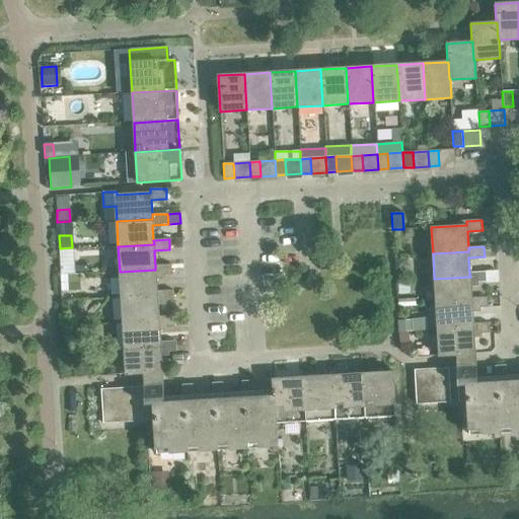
[(405,260),(394,261),(395,272),(400,272),(406,267),(405,260)]
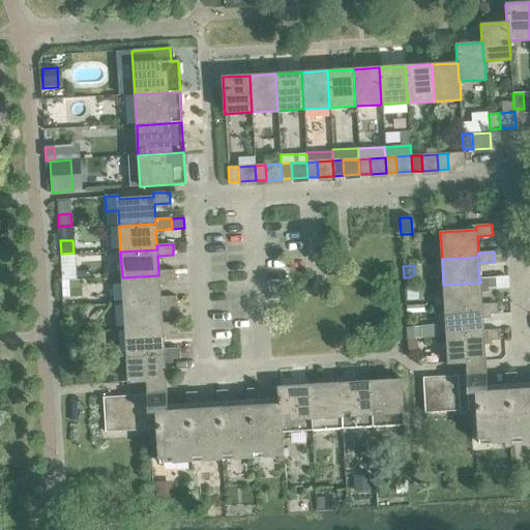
[(122,277),(123,304),(160,301),(159,297),(159,282),(175,281),(174,270),(158,271),(158,275),(122,277)]
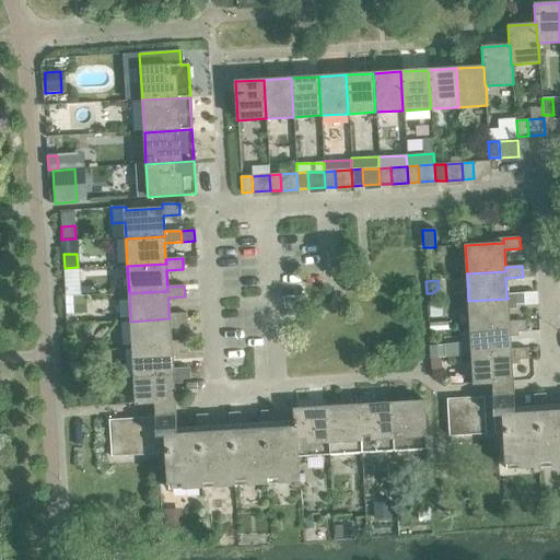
[(536,292),(523,293),(524,304),(535,304),(538,303),(537,292),(536,292)]
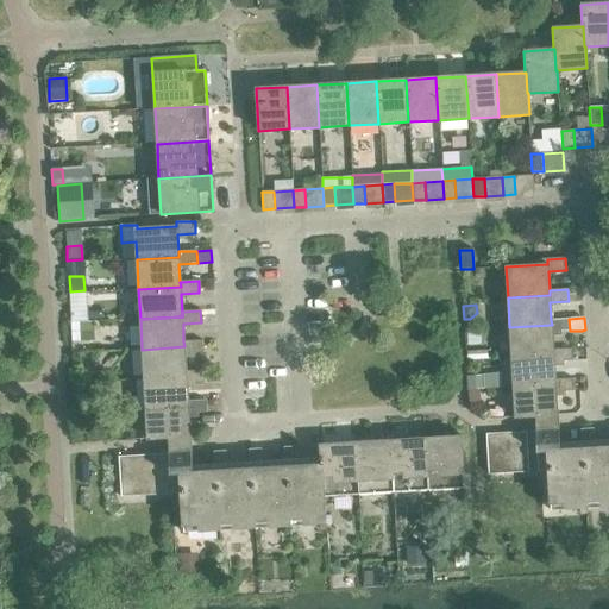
[(509,327),(512,358),(553,355),(553,350),(552,332),(570,331),(569,319),(551,320),(552,325),(509,327)]
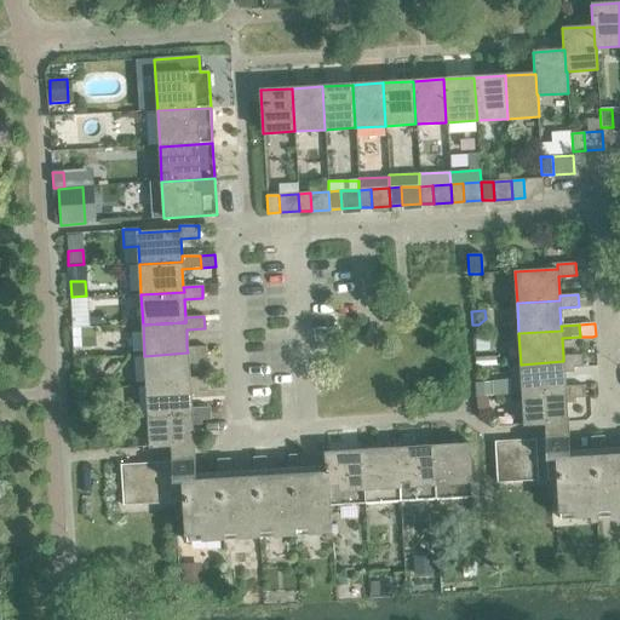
[(144,356),(147,386),(189,384),(189,378),(188,360),(206,360),(206,346),(187,348),(188,352),(144,356)]
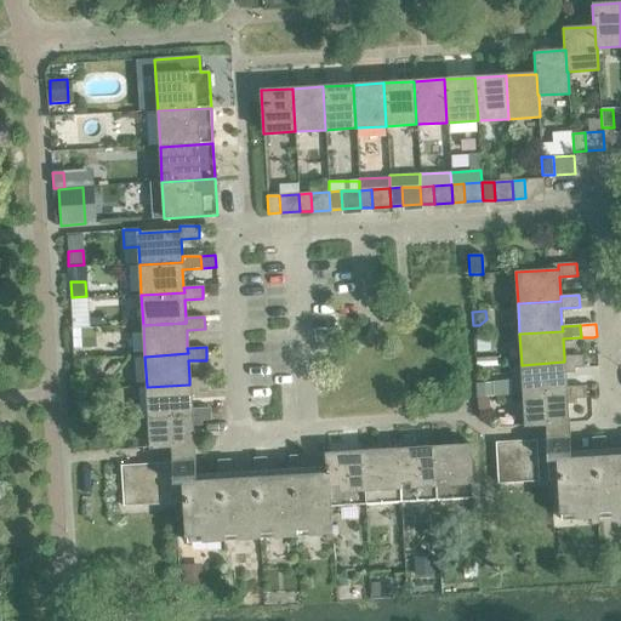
[(522,365),(523,396),(567,393),(565,387),(565,369),(584,368),(582,355),(564,357),(564,362),(522,365)]
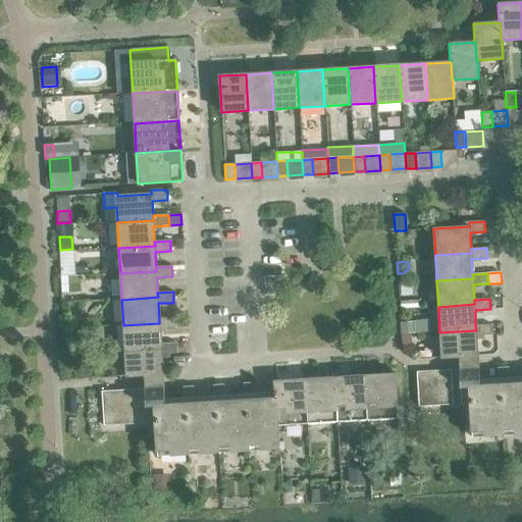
[(123,325),(124,351),(161,349),(161,344),(160,329),(175,328),(174,317),(159,318),(159,323),(123,325)]
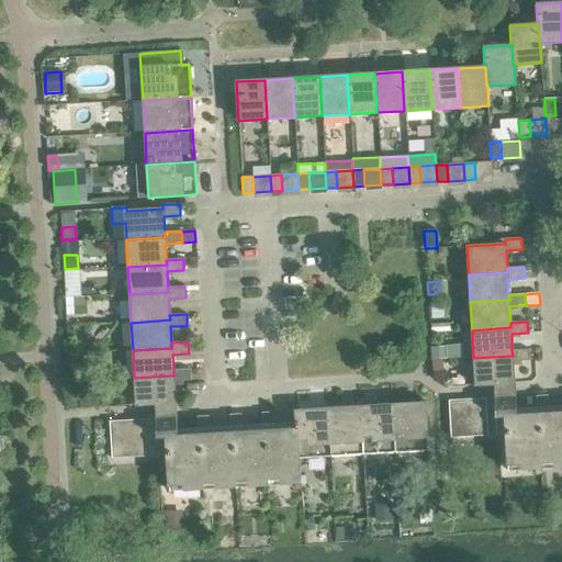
[(446,346),(430,347),(430,360),(431,360),(442,359),(446,359),(446,346)]
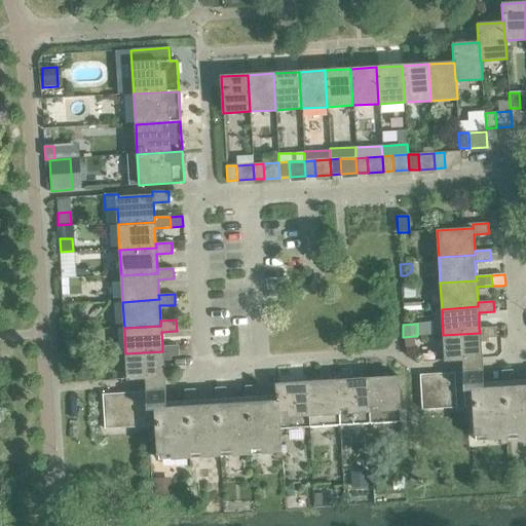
[(480,333),(443,335),(445,362),(481,359),(480,338),(495,338),(495,327),(479,328),(480,333)]
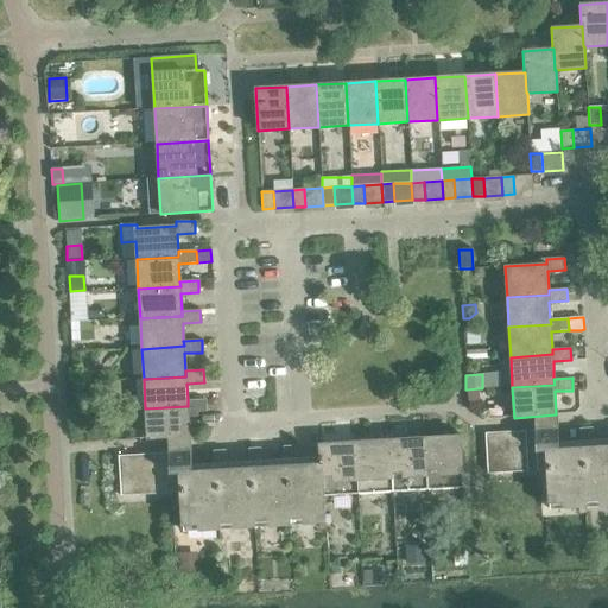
[(107,382),(92,382),(92,396),(107,396),(107,382)]
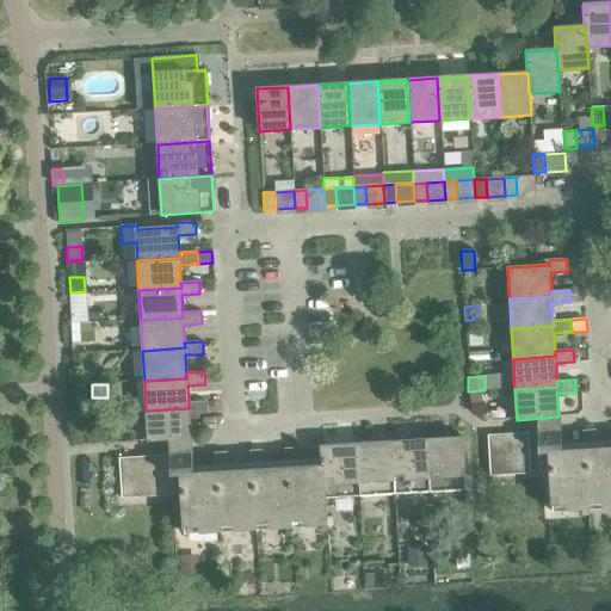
[(91,388),(75,389),(75,408),(91,408),(91,388)]
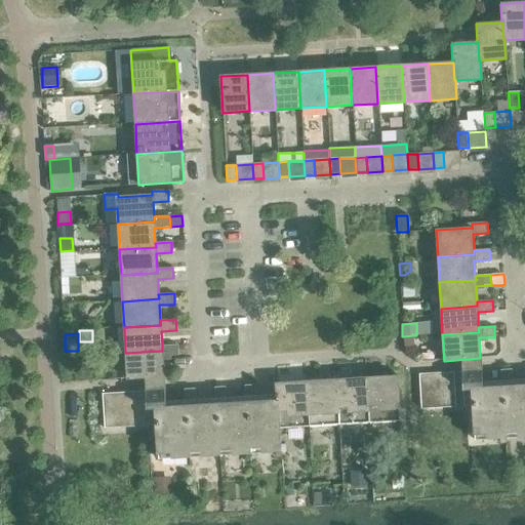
[(413,335),(403,336),(404,351),(414,350),(413,335)]
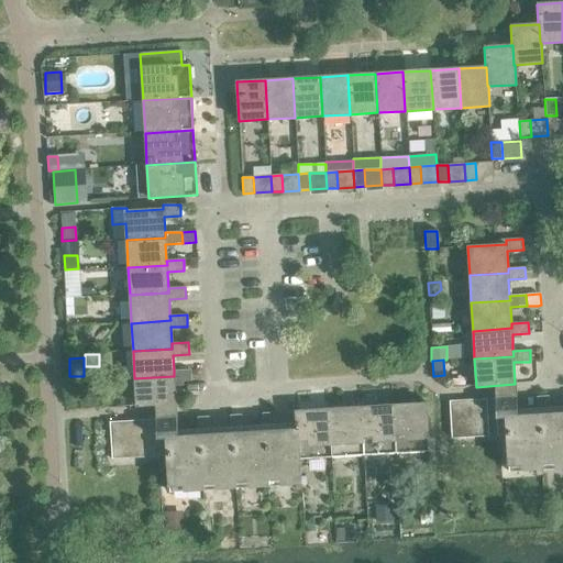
[(174,376),(134,378),(136,407),(175,405),(174,383),(190,382),(190,370),(174,371),(174,376)]
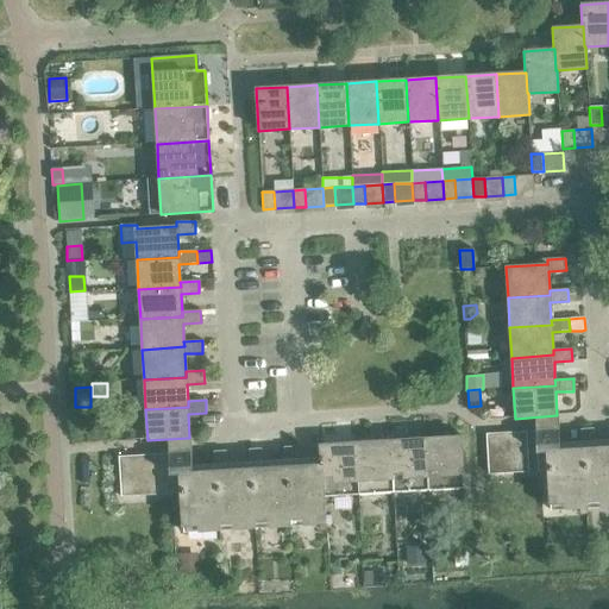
[(608,446),(594,449),(592,428),(581,429),(582,449),(559,451),(558,429),(537,431),(538,471),(548,471),(551,510),(608,507),(608,446)]
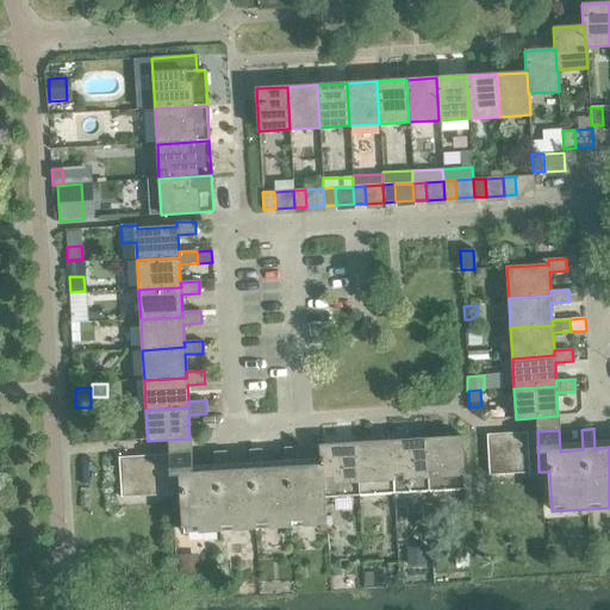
[(487,435),(489,475),(491,474),(529,473),(528,433),(489,435),(489,434),(487,435)]
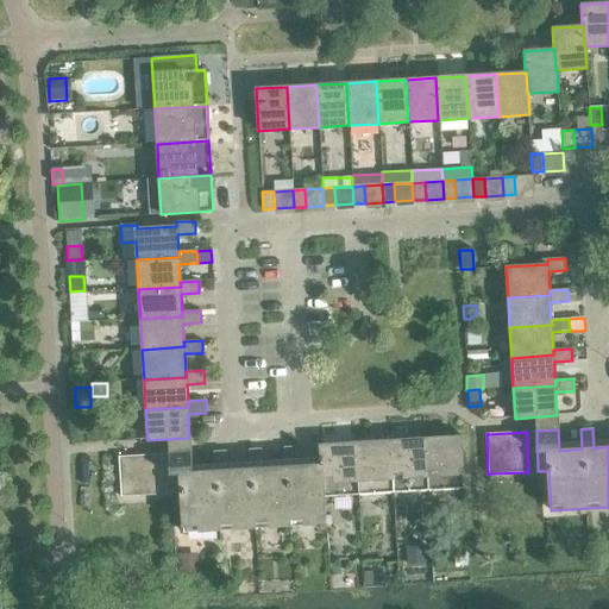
[(460,437),(425,439),(428,491),(464,489),(460,437)]
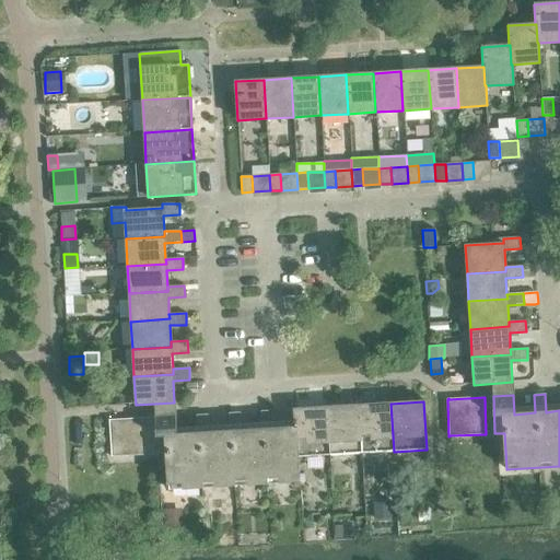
[(391,404),(359,406),(361,454),(394,452),(391,404)]
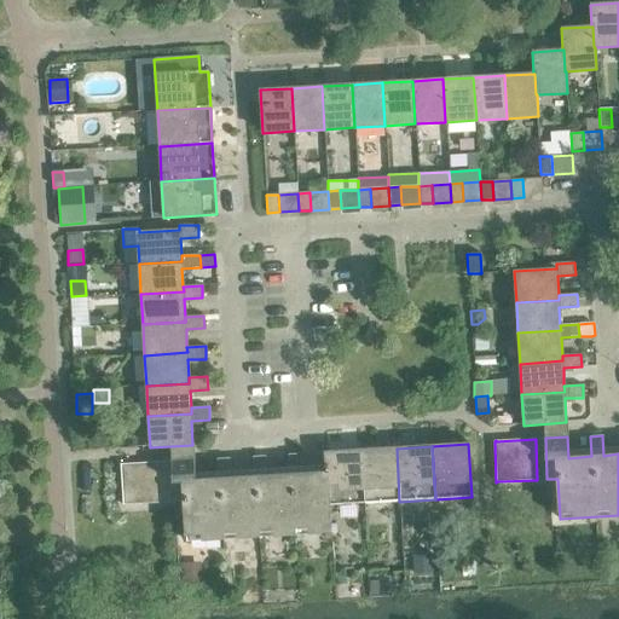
[(397,449),(360,450),(364,503),(399,502),(397,449)]
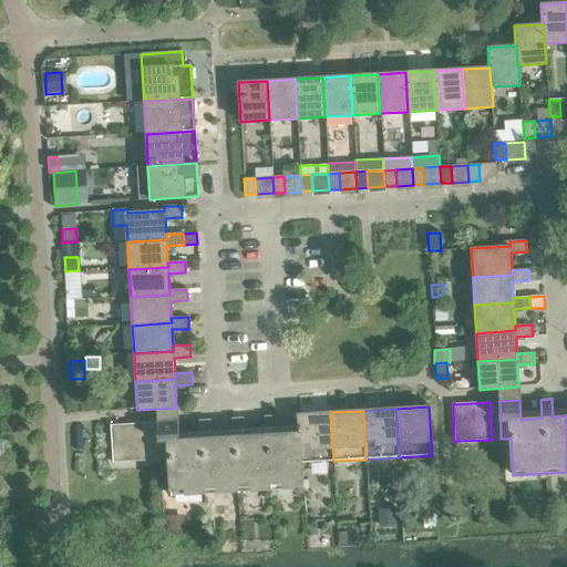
[(297,414),(298,433),(299,433),(301,463),(333,461),(330,412),(297,414)]
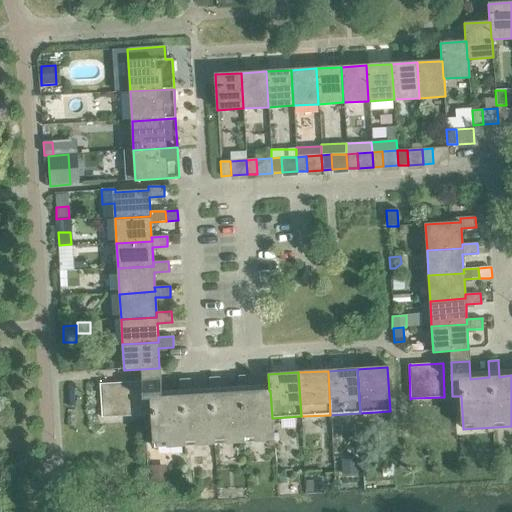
[(270,391),(269,391),(250,392),(249,375),(238,376),(239,393),(220,394),(219,377),(209,378),(210,394),(191,396),(190,379),(179,380),(180,396),(161,397),(160,380),(141,382),(143,416),(152,415),(154,448),(274,441),(272,418),(270,391)]
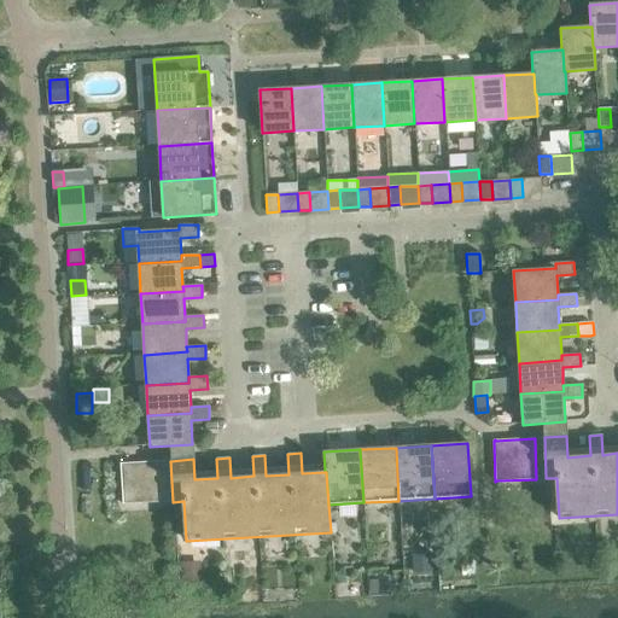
[(163,502),(161,461),(122,464),(120,464),(122,505),(124,505),(163,502)]
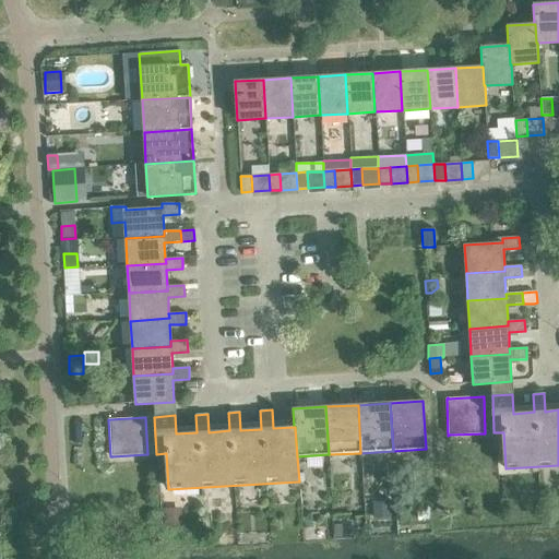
[(342,525),(332,525),(333,536),(342,536),(342,525)]
